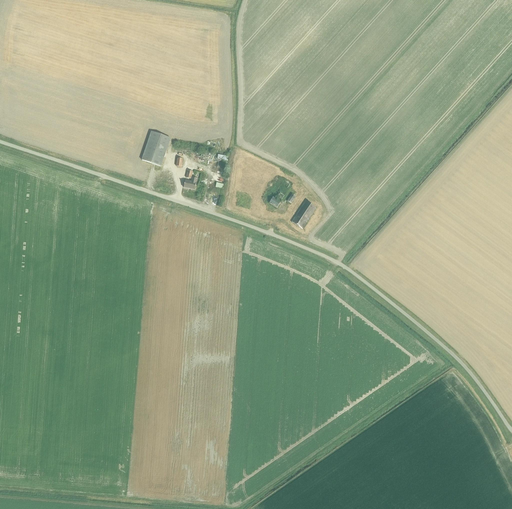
[(161,164),(170,136),(151,129),(141,158),(161,164)]
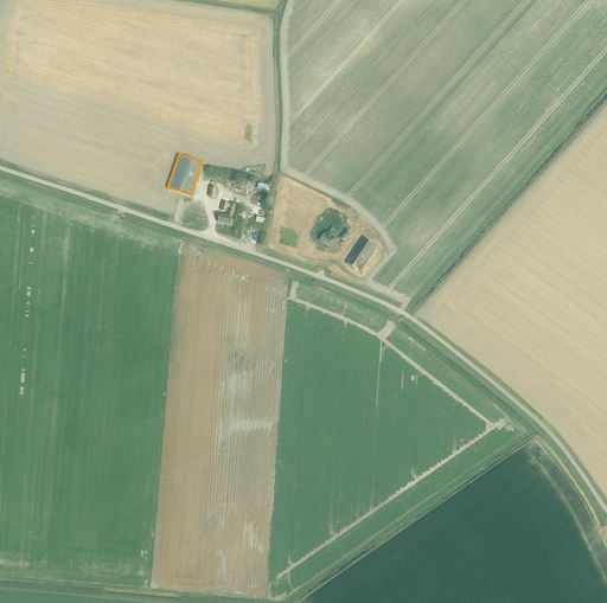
[(259,180),(256,194),(268,196),(270,181),(259,180)]
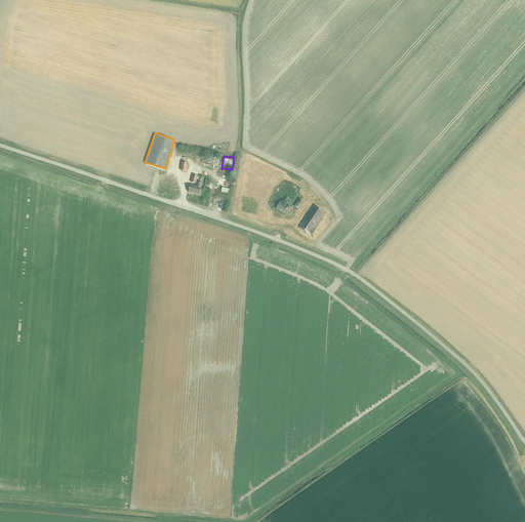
[(190,183),(188,189),(199,193),(201,186),(202,181),(198,178),(196,184),(190,183)]
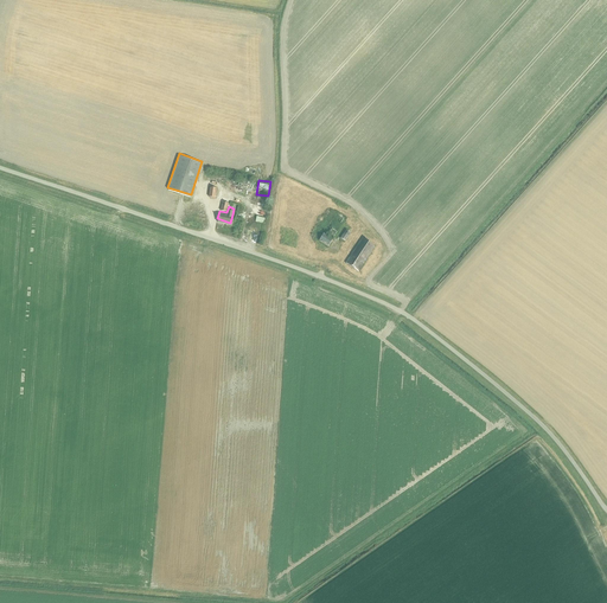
[(332,236),(338,228),(333,224),(332,225),(331,224),(328,226),(330,228),(327,232),(324,231),(319,237),(327,243),(332,236)]
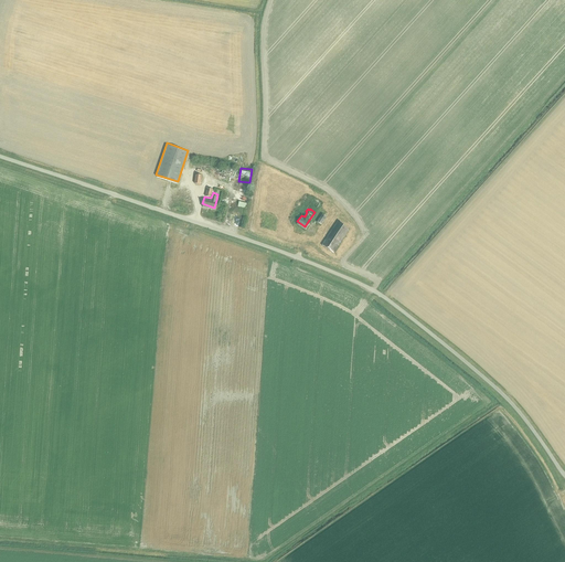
[(321,222),(327,214),(322,211),(317,219),(321,222)]
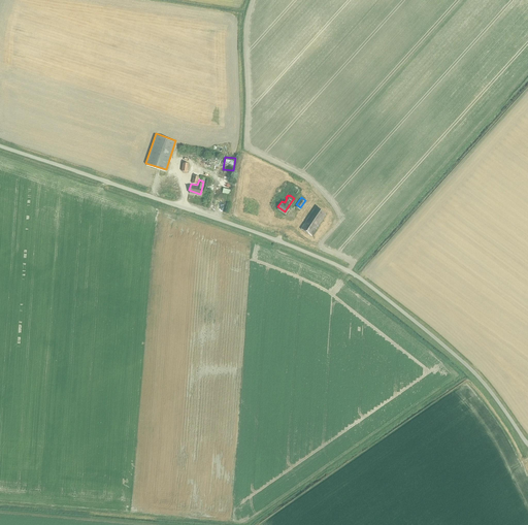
[(315,204),(300,226),(311,233),(326,211),(315,204)]
